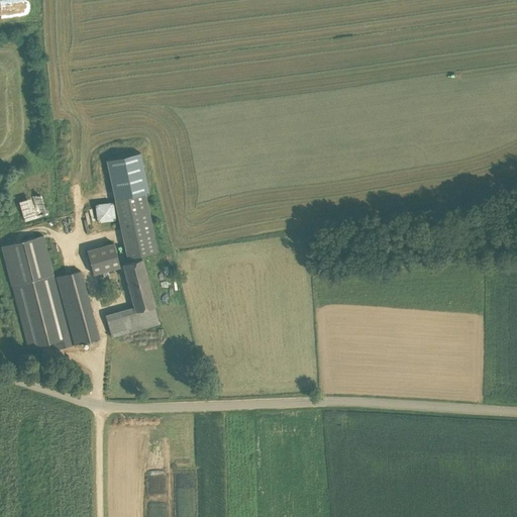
[(139,153),(106,161),(115,200),(145,194),(148,193),(139,153)]
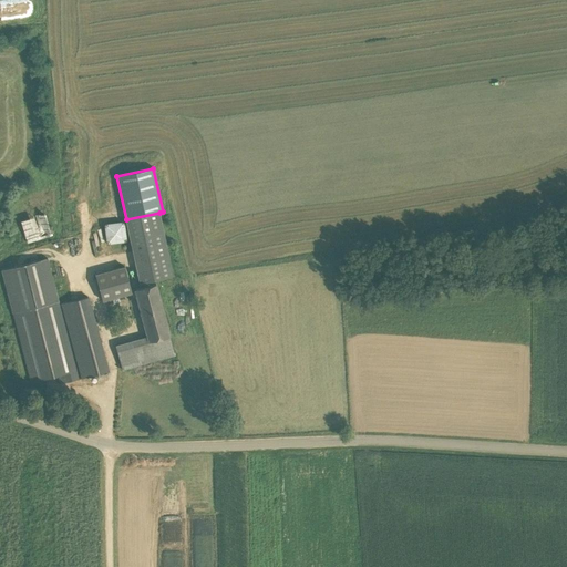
[(28,244),(52,234),(44,210),(19,220),(28,244)]
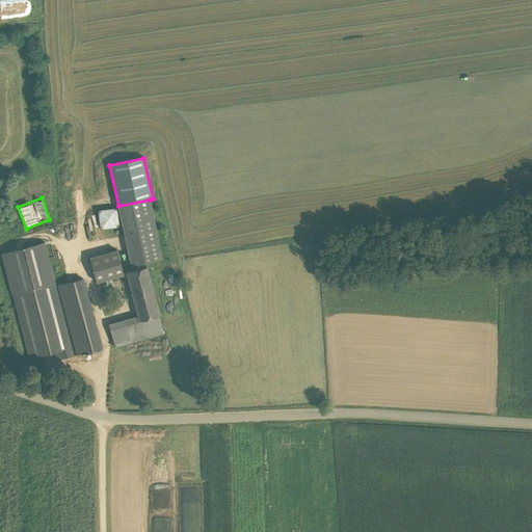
[(150,200),(118,206),(132,264),(162,259),(150,200)]
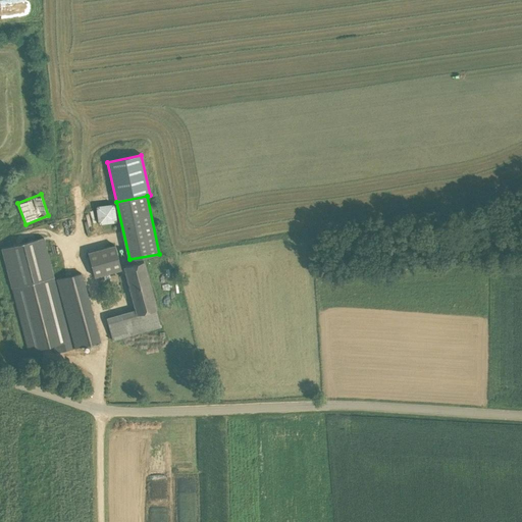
[(97,222),(114,221),(113,204),(96,205),(97,222)]
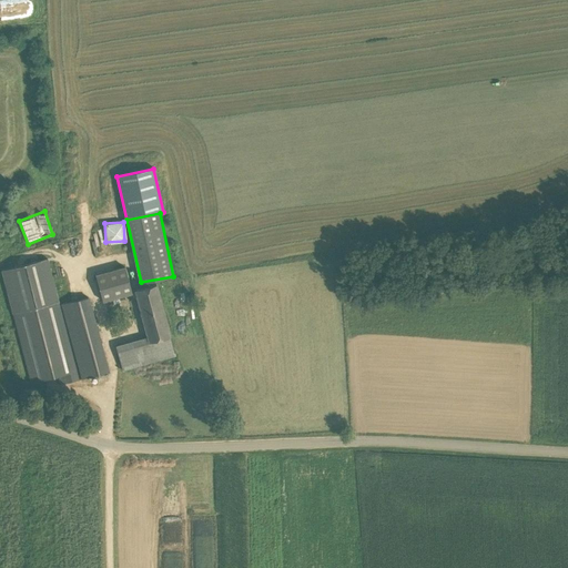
[(48,259),(1,271),(12,314),(59,302),(48,259)]
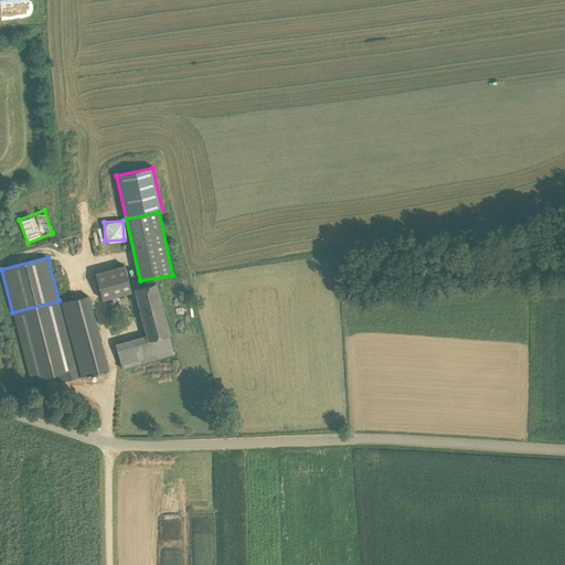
[(99,299),(129,292),(123,265),(93,272),(99,299)]
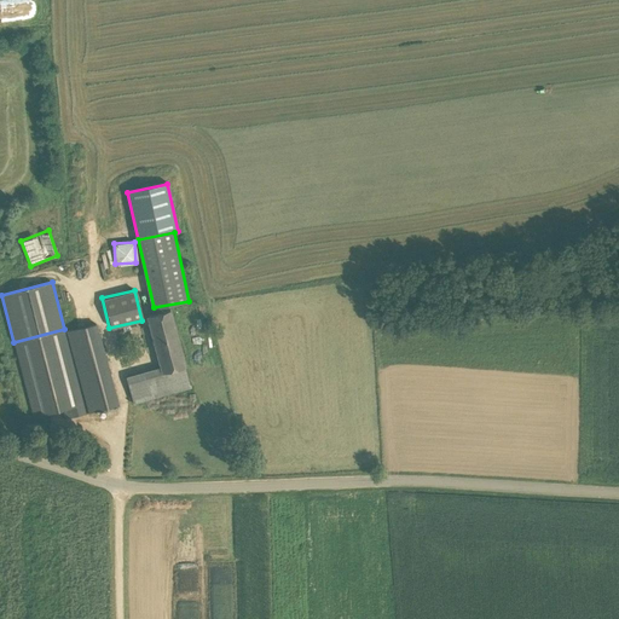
[(185,366),(171,310),(149,314),(162,368),(126,377),(133,404),(192,387),(191,383),(191,385),(185,366)]
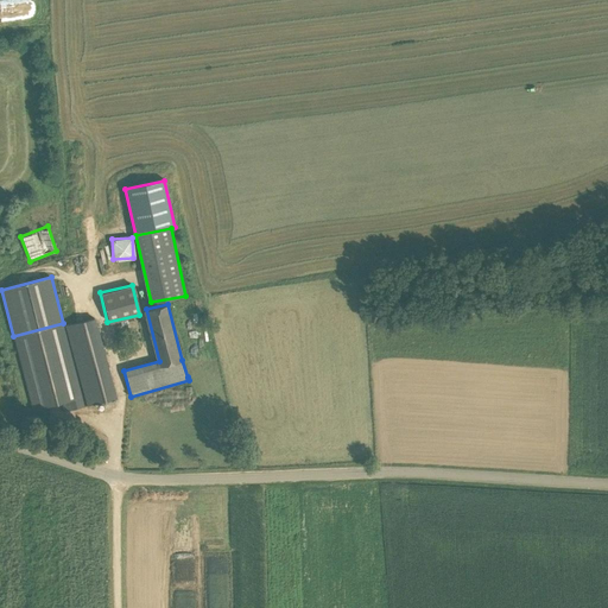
[(95,318),(65,325),(89,406),(116,398),(95,318)]
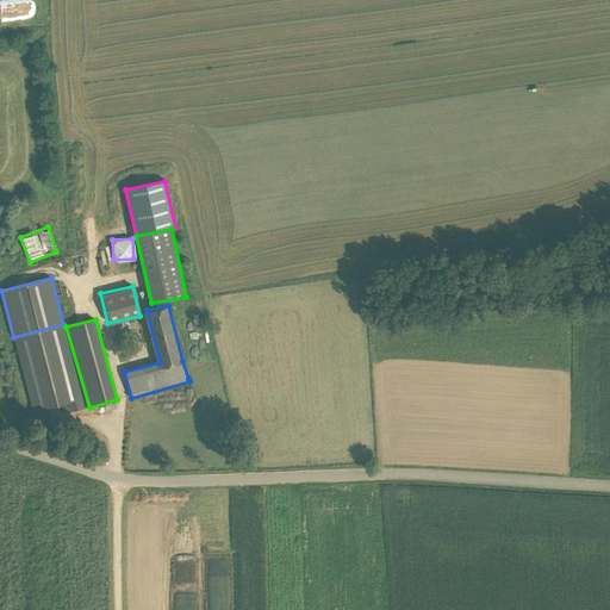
[(63,324),(16,337),(35,411),(68,403),(70,412),(85,408),(63,324)]
